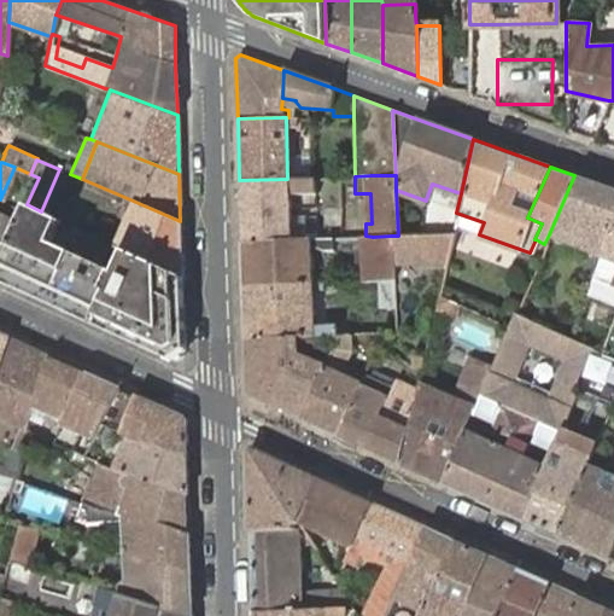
[(613,219),(613,190),(574,175),(549,234),(557,237),(592,251),(601,255),(602,254),(613,219)]
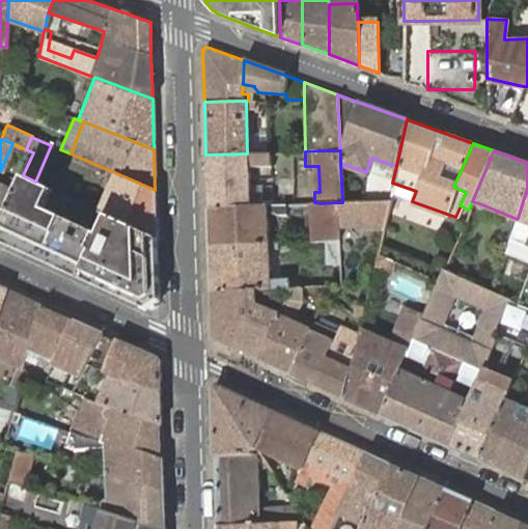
[(247,154),(205,155),(206,206),(249,205),(260,204),(259,196),(248,197),(248,166),(270,165),(270,152),(247,154)]
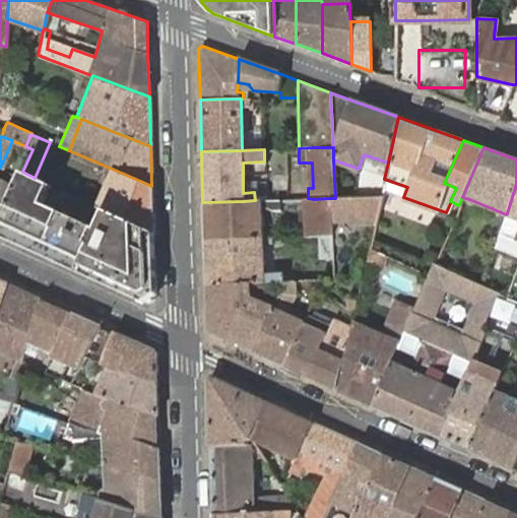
[(264,162),(243,163),(243,193),(254,192),(255,200),(260,200),(265,200),(264,162)]
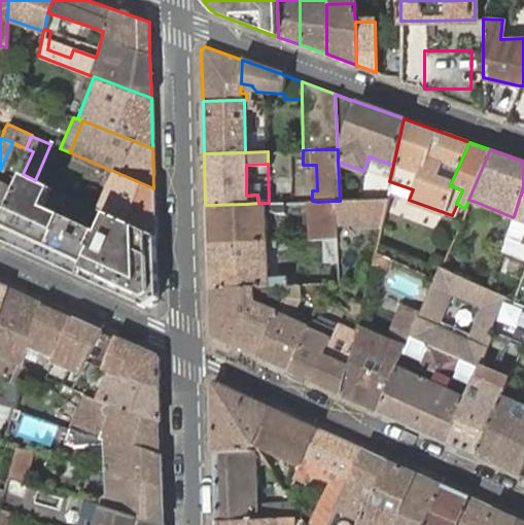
[(155,235),(153,188),(113,171),(97,208),(106,213),(155,235)]
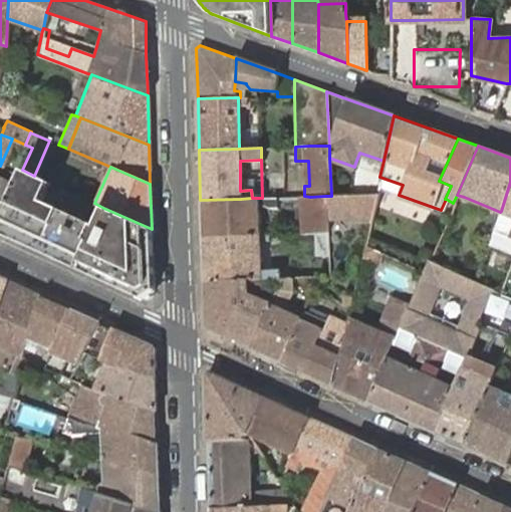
[(153,289),(152,229),(103,208),(95,226),(42,202),(50,184),(34,176),(22,170),(21,173),(16,186),(9,198),(0,218),(0,233),(141,297),(153,289)]
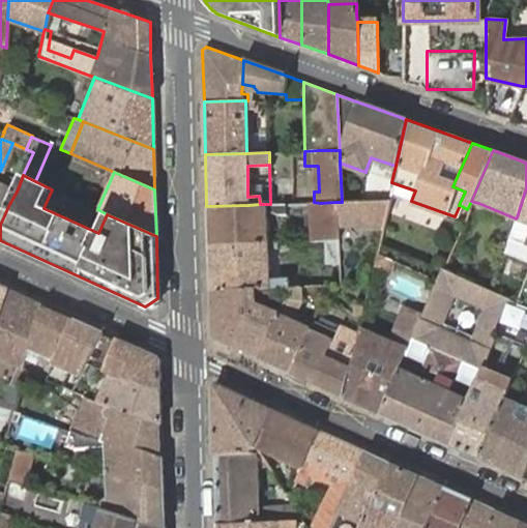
[(0,225),(9,204),(16,192),(7,187),(0,184),(0,225)]
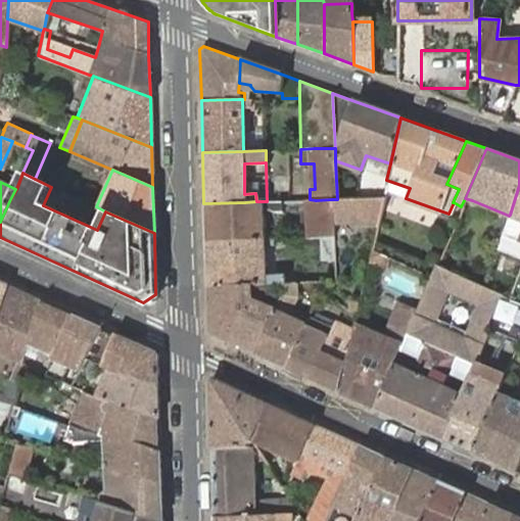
[(519,185),(510,215),(509,216),(501,239),(515,245),(517,240),(519,241),(519,185)]
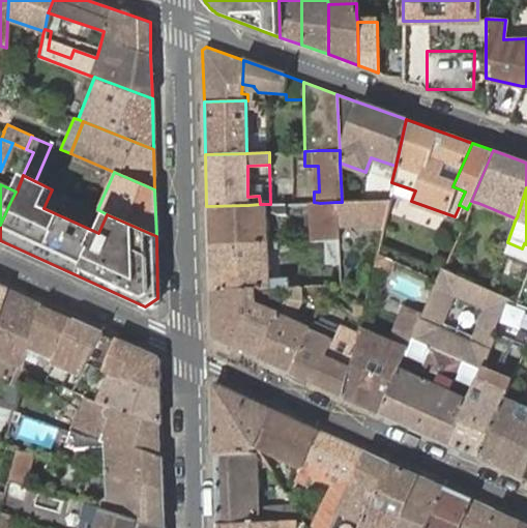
[(97,209),(52,189),(44,208),(98,233),(107,214),(97,209)]
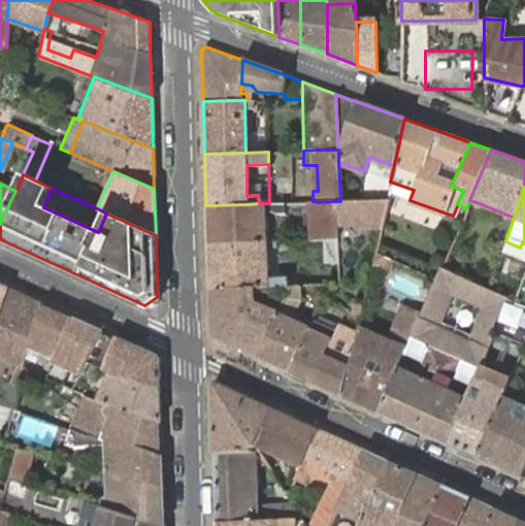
[(386,199),(340,201),(334,201),(335,224),(381,223),(386,199)]
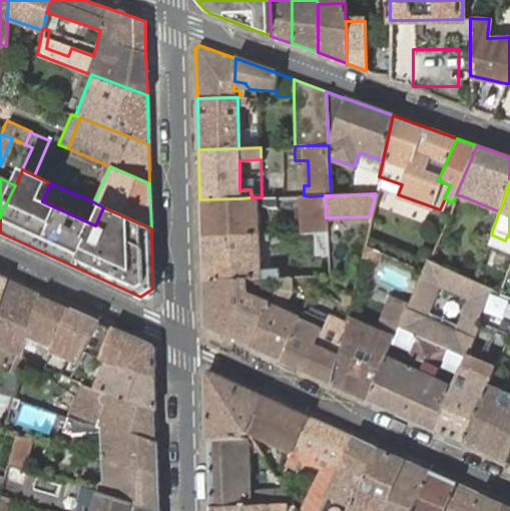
[(310,196),(304,195),(302,196),(304,231),(312,231),(327,230),(326,217),(325,195),(310,196)]
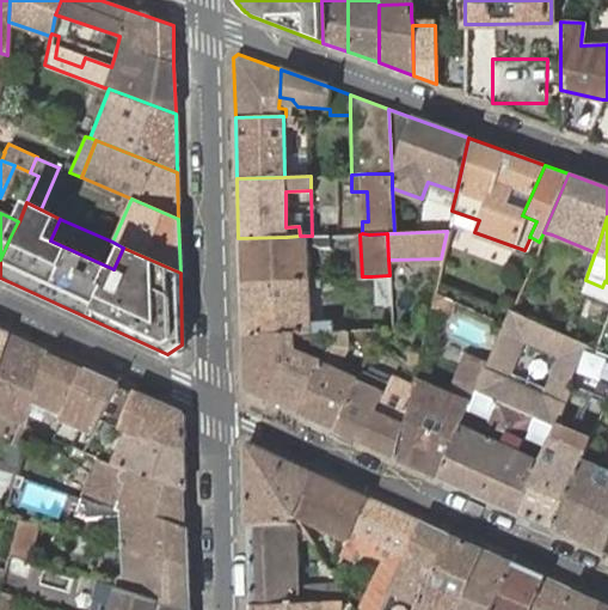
[(287,237),(238,238),(239,280),(307,278),(306,244),(315,244),(315,241),(321,241),(320,235),(317,236),(312,236),(306,236),(300,236),(287,237)]
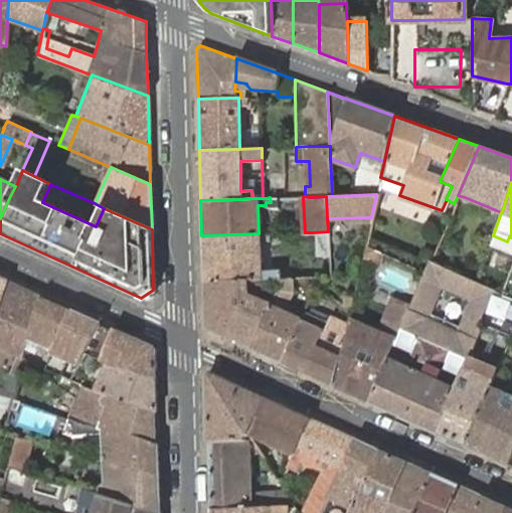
[(328,255),(328,231),(313,232),(315,255),(328,255)]
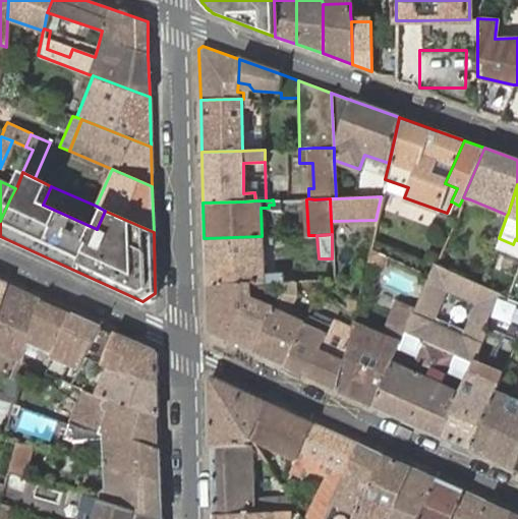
[(262,236),(204,238),(206,285),(248,283),(264,283),(272,283),(281,282),(282,282),(281,274),(264,274),(263,243),(271,243),(270,236),(262,236)]
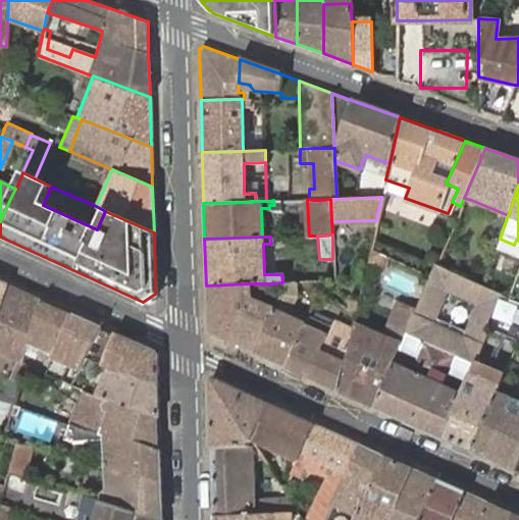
[(370,249),(367,261),(381,266),(385,255),(370,249)]
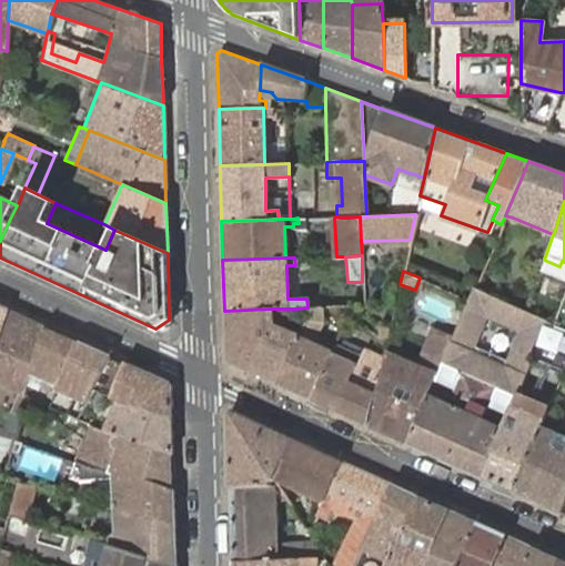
[(516,392),(531,356),(546,320),(524,311),(474,289),(468,300),(454,335),(442,362),(461,371),(495,385),(515,394),(516,392)]
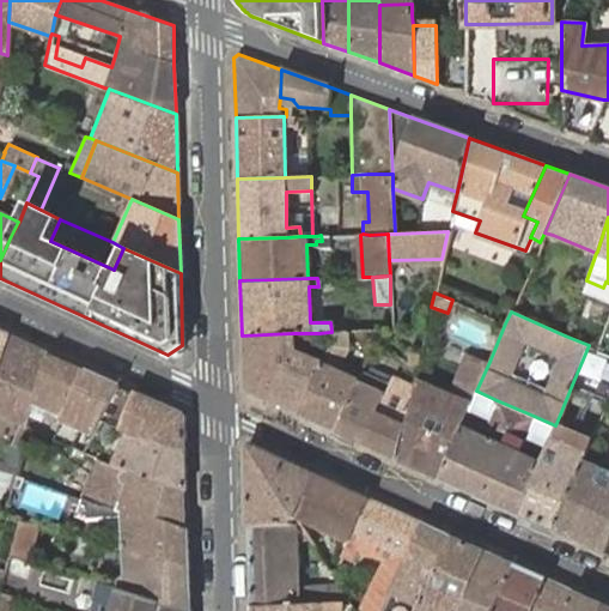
[(48,351),(8,333),(0,360),(0,389),(23,400),(16,431),(24,434),(25,427),(30,411),(31,403),(32,397),(48,351)]
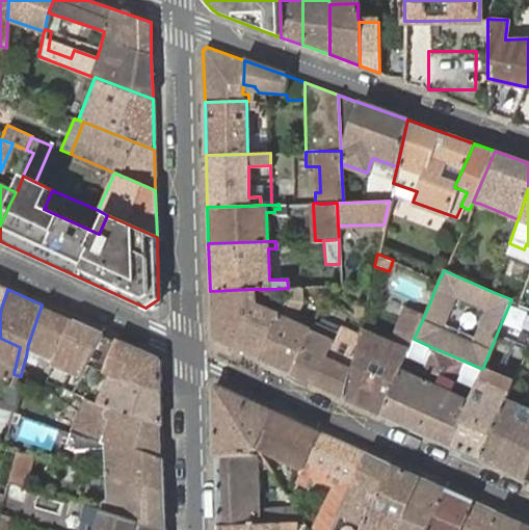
[(254,289),(210,291),(211,337),(213,338),(259,359),(280,315),(273,313),(254,305),(254,289)]
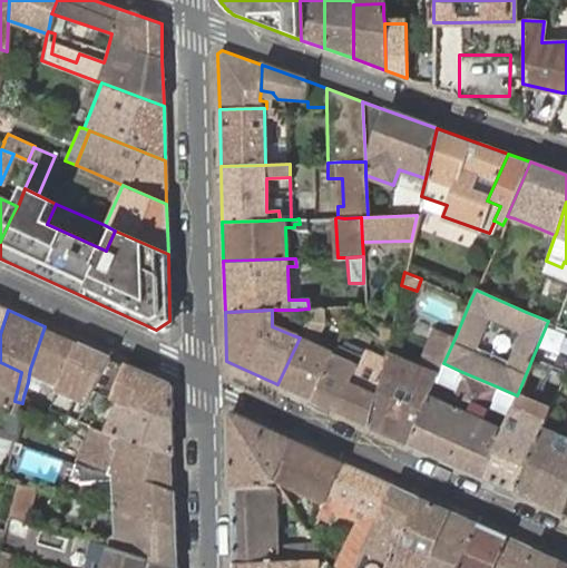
[(78,342),(45,326),(30,369),(29,374),(28,382),(49,391),(42,404),(49,408),(56,391),(78,342)]
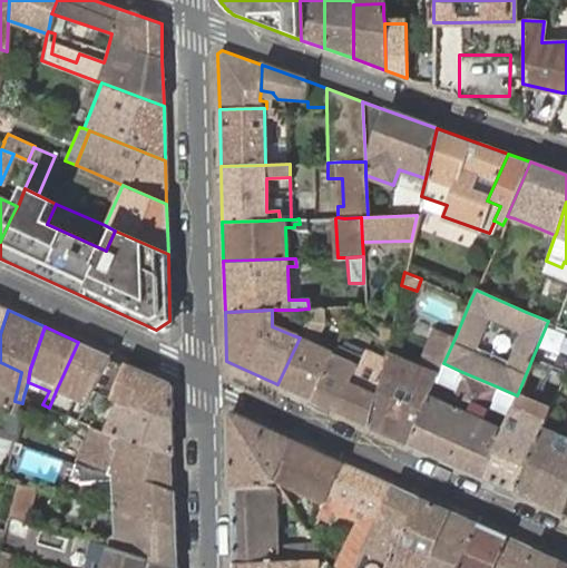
[(390,436),(409,444),(430,394),(433,388),(443,363),(456,336),(430,326),(416,362),(387,351),(385,358),(382,374),(370,421),(392,429),(390,436)]
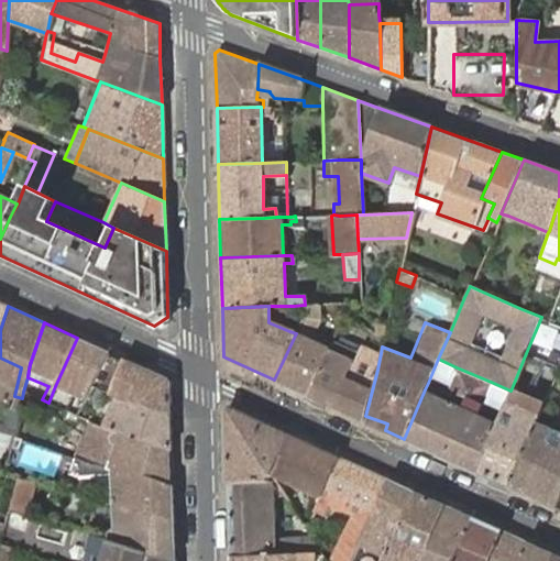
[(384,337),(387,326),(380,323),(377,334),(384,337)]
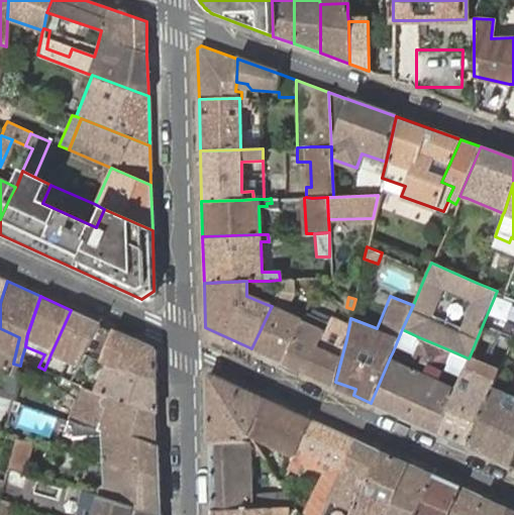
[(301,319),(272,306),(251,348),(282,363),(301,319)]
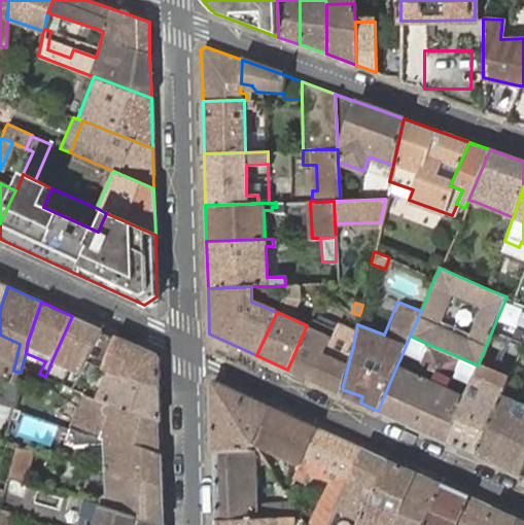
[(102,329),(72,316),(51,361),(78,374),(84,361),(102,329)]
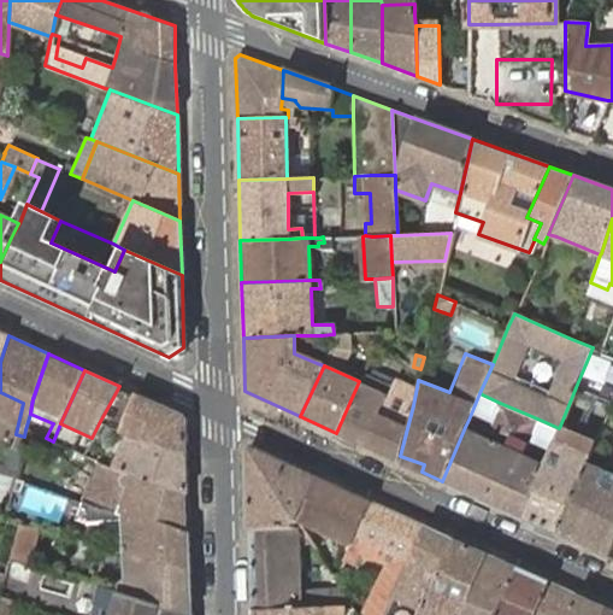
[(363,374),(359,381),(379,391),(388,394),(392,384),(364,370),(363,374)]
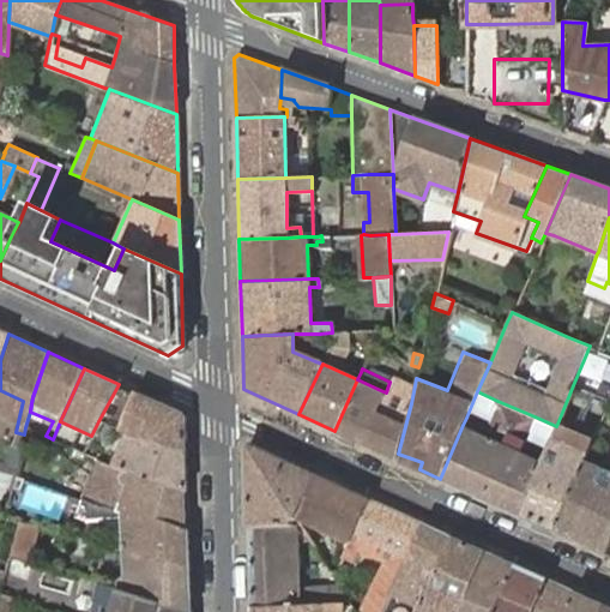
[(357,379),(334,431),(355,441),(362,444),(397,459),(398,454),(411,403),(415,385),(393,376),(390,382),(386,393),(378,389),(357,379)]
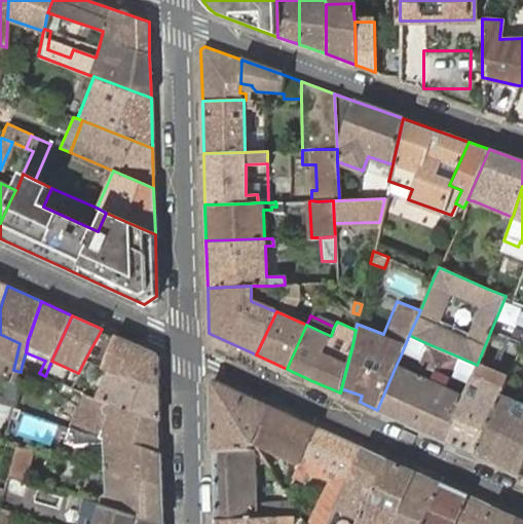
[(114,335),(102,329),(84,361),(98,365),(108,369),(158,388),(157,356),(156,354),(114,335)]
